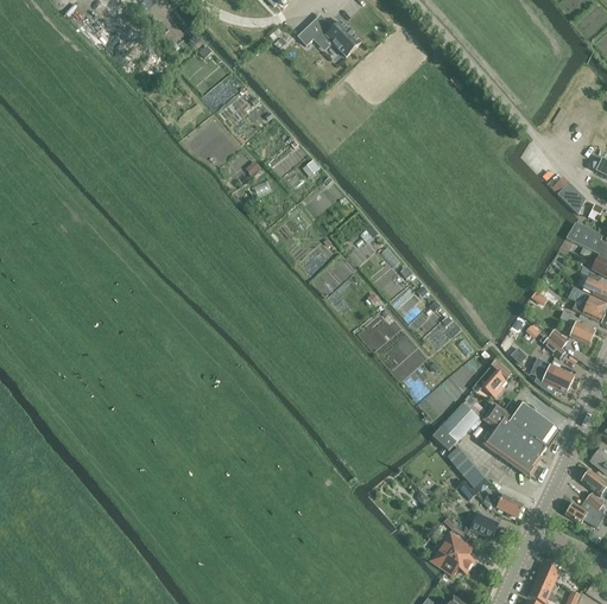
[(320,14),(297,35),(307,44),(313,39),(323,50),(332,42),(345,55),(360,40),(340,19),(330,29),(320,14)]
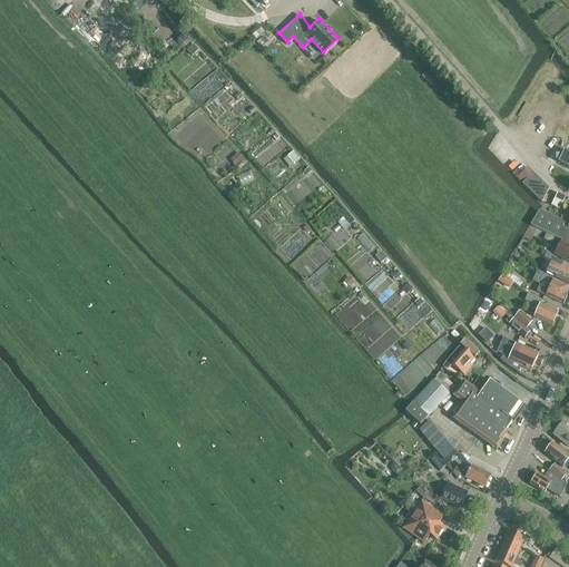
[(543,147),(555,156),(559,150),(548,142),(543,147)]
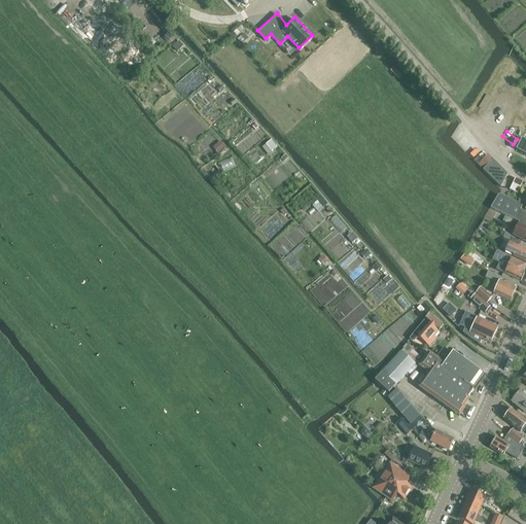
[(271,136),(261,143),(267,150),(277,143),(271,136)]
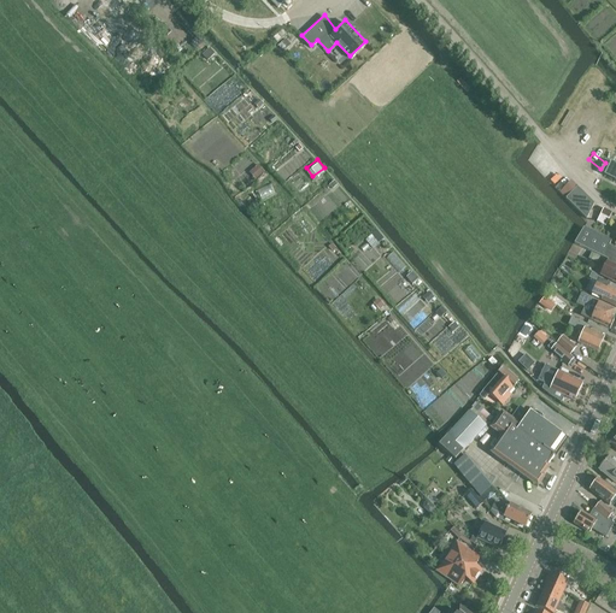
[(615,161),(610,159),(603,172),(615,178),(615,161)]
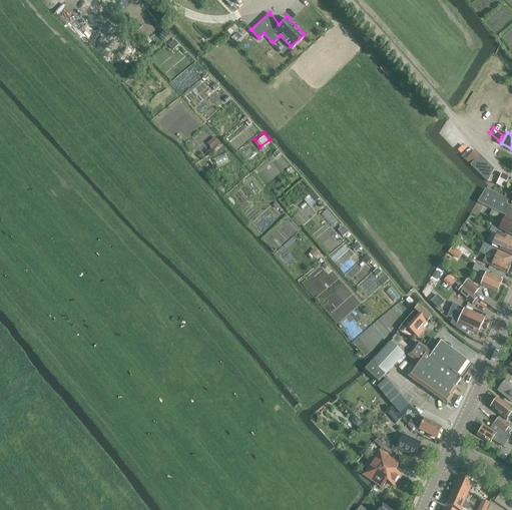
[(211,146),(219,139),(213,133),(206,140),(211,146)]
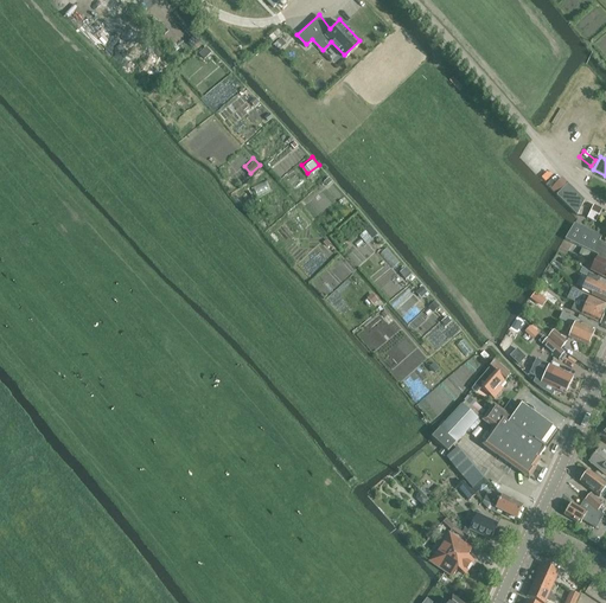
[(555,192),(575,212),(584,198),(567,180),(555,192)]
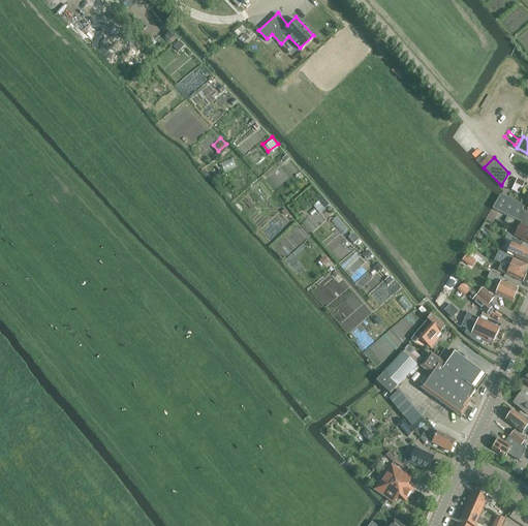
[(514,182),(521,186),(524,180),(517,176),(514,182)]
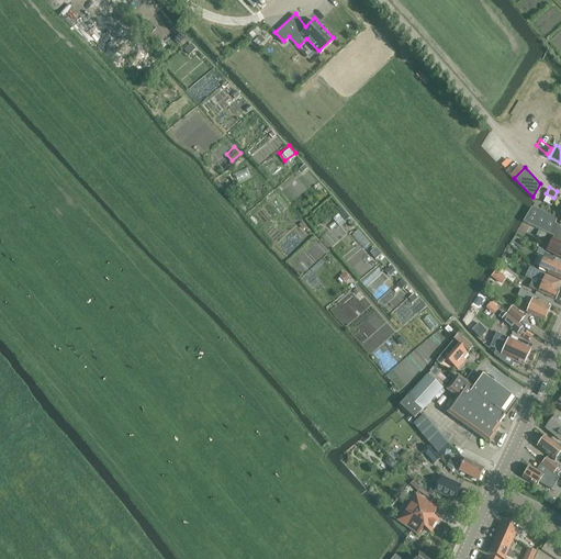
[(560,225),(553,222),(554,217),(530,205),(522,220),(538,227),(537,233),(543,236),(546,232),(549,233),(549,232),(552,234),(546,248),(560,256),(560,225)]
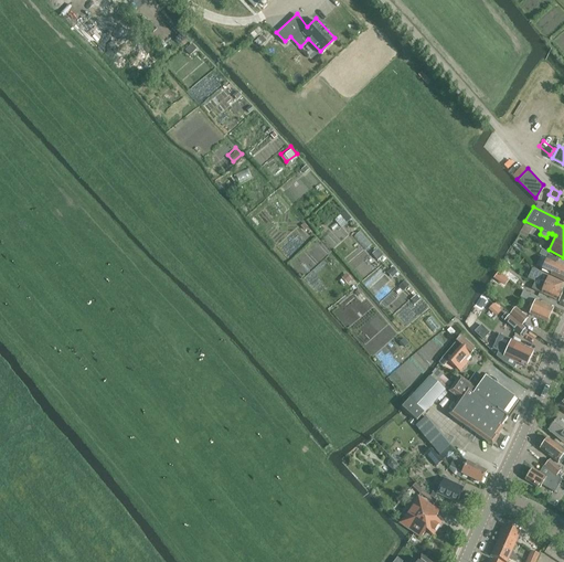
[(541,268),(550,273),(563,278),(563,265),(555,262),(557,257),(549,253),(541,268)]
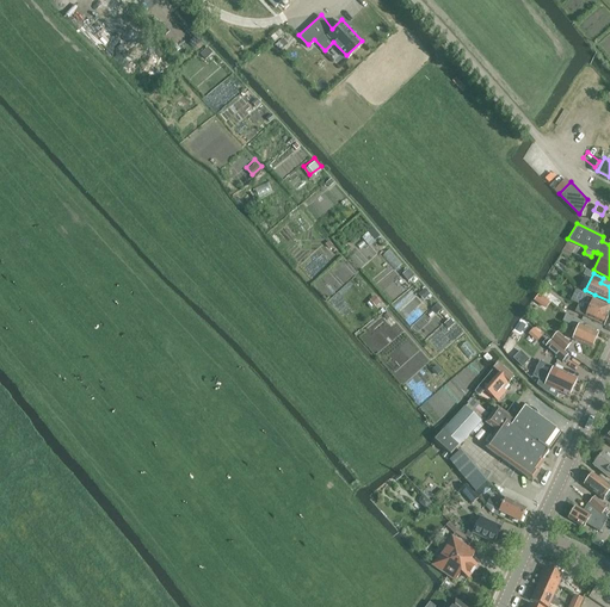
[(609,304),(575,289),(571,298),(578,302),(575,310),(603,322),(607,314),(605,314),(609,304)]
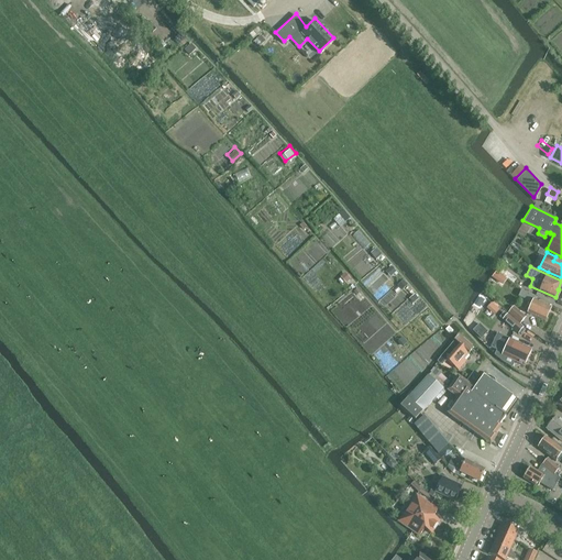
[(518,295),(531,300),(527,311),(543,319),(550,305),(533,297),(535,295),(520,288),(518,295)]
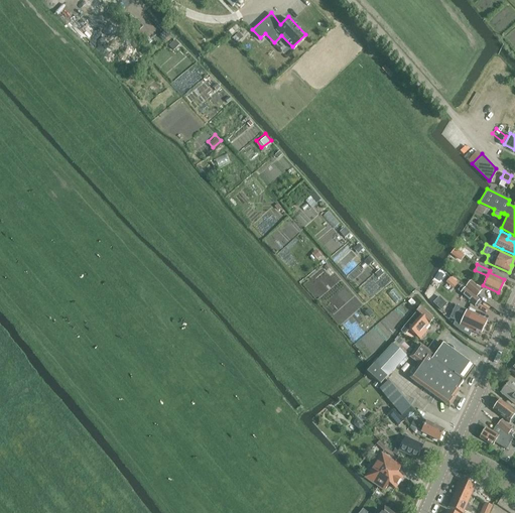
[(453,286),(458,280),(449,273),(444,279),(453,286)]
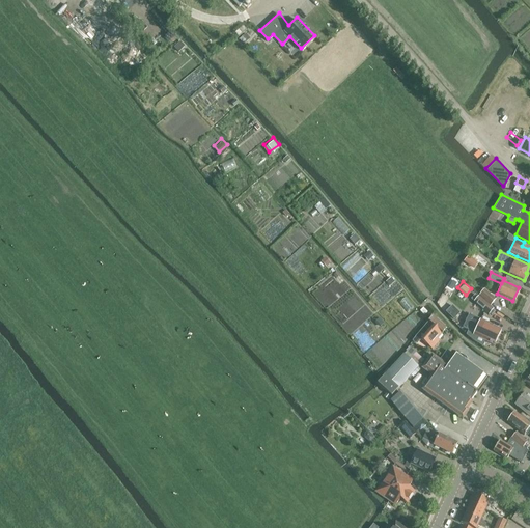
[(478,293),(490,302),(495,297),(483,286),(478,293)]
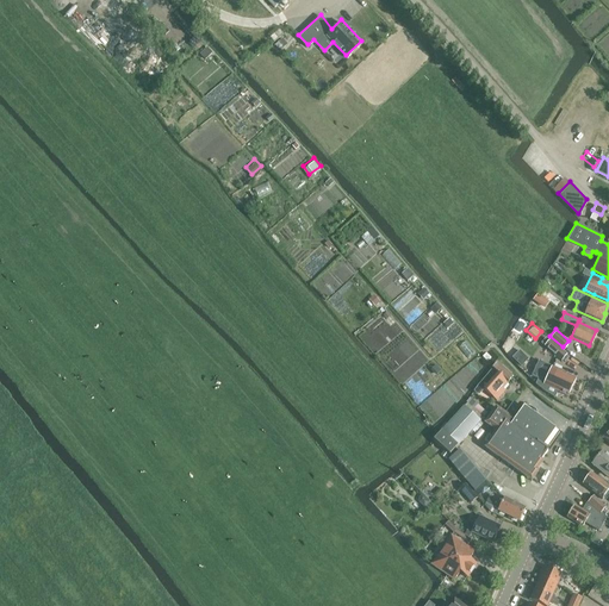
[(544,343),(560,357),(566,351),(548,337),(544,343)]
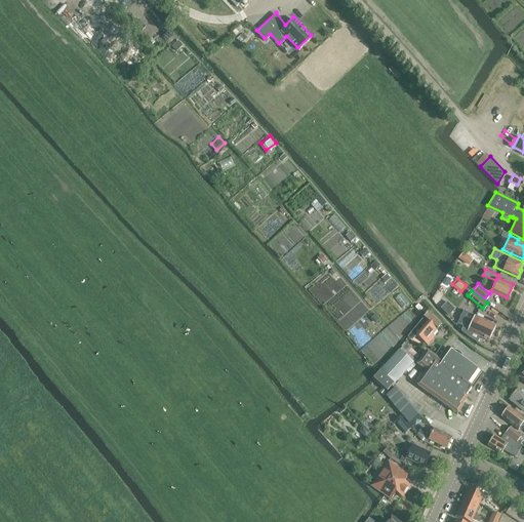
[(441,305),(448,312),(453,307),(446,299),(441,305)]
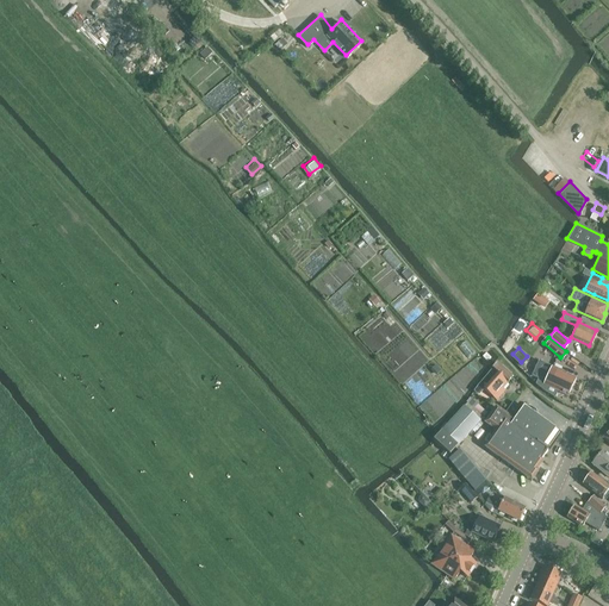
[(496,361),(489,368),(480,379),(486,383),(483,387),(495,398),(502,389),(499,388),(511,374),(496,361)]
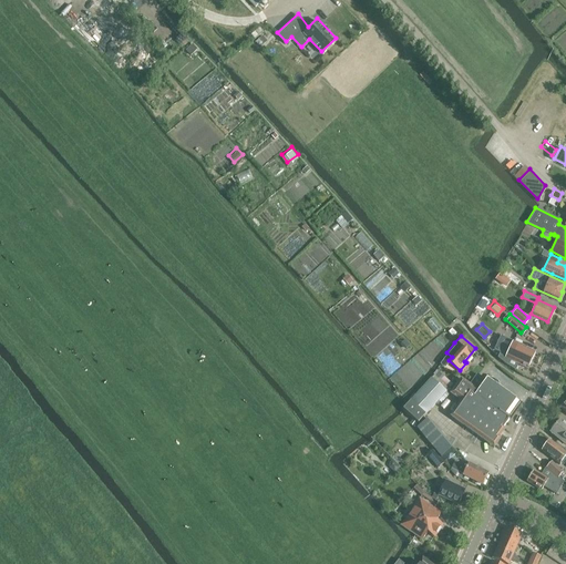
[(497,355),(506,362),(514,367),(516,361),(527,367),(534,350),(512,339),(508,348),(502,345),(497,355)]
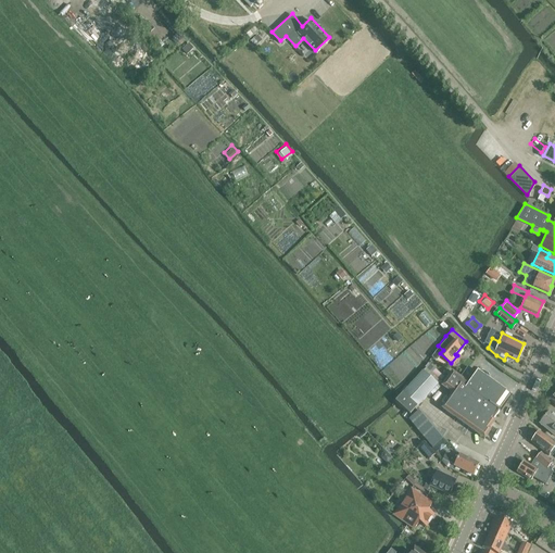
[(430,371),(432,368),(433,367),(427,361),(424,365),(430,371)]
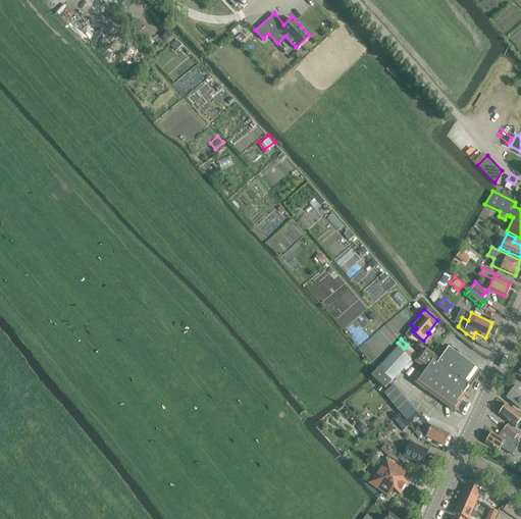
[(445,347),(437,342),(430,352),(437,356),(445,347)]
